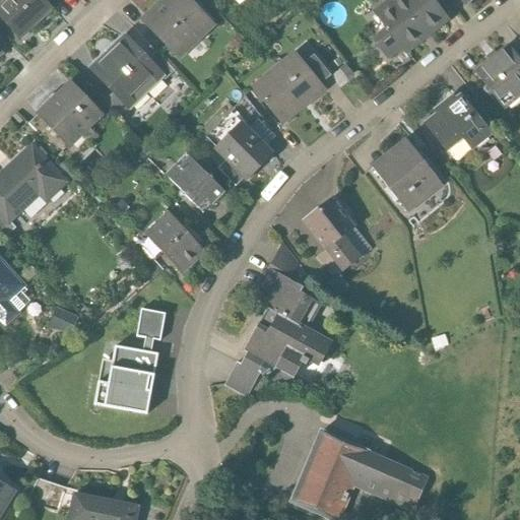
[(53,12),(41,0),(20,0),(13,7),(10,4),(0,13),(0,20),(21,43),(53,12)]
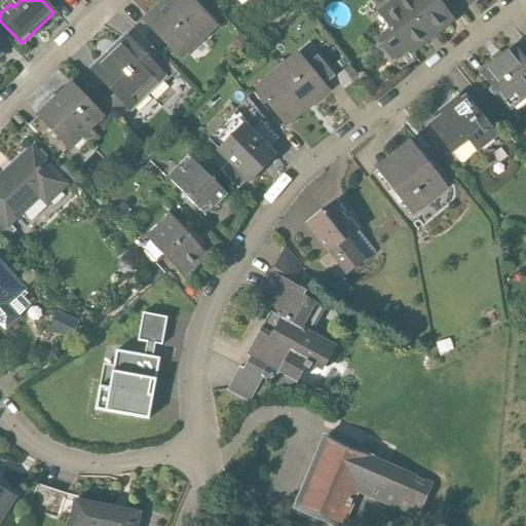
[(217,26),(192,0),(167,0),(144,23),(180,61),(217,26)]
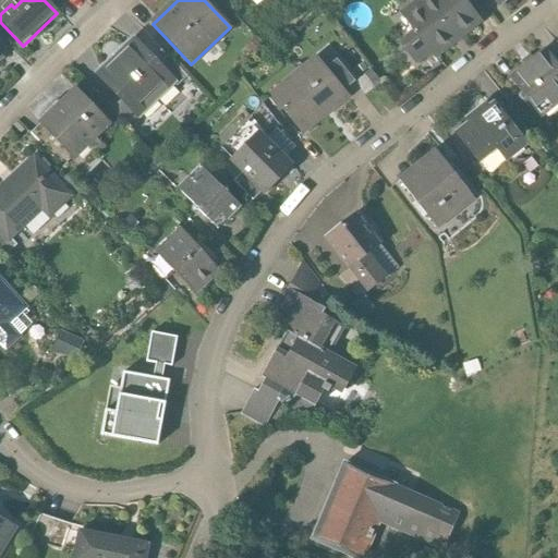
[(477,19),(462,0),(432,0),(408,20),(419,34),(401,48),(414,63),(432,49),(435,53),(477,19)]
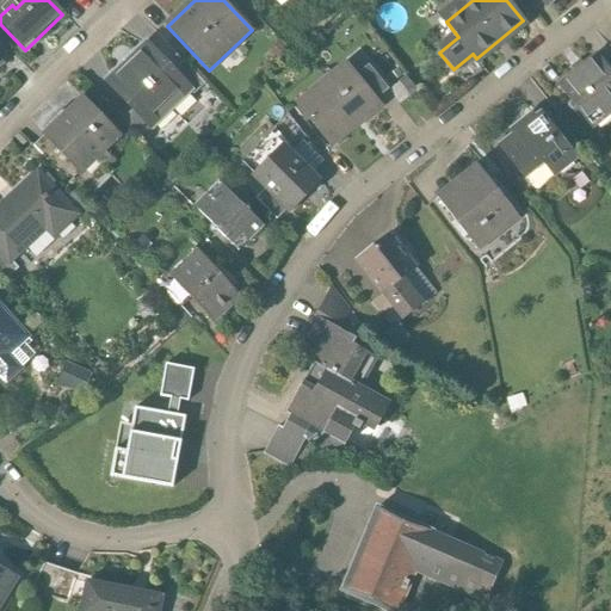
[(149,43),(129,63),(172,107),(192,87),(149,43)]
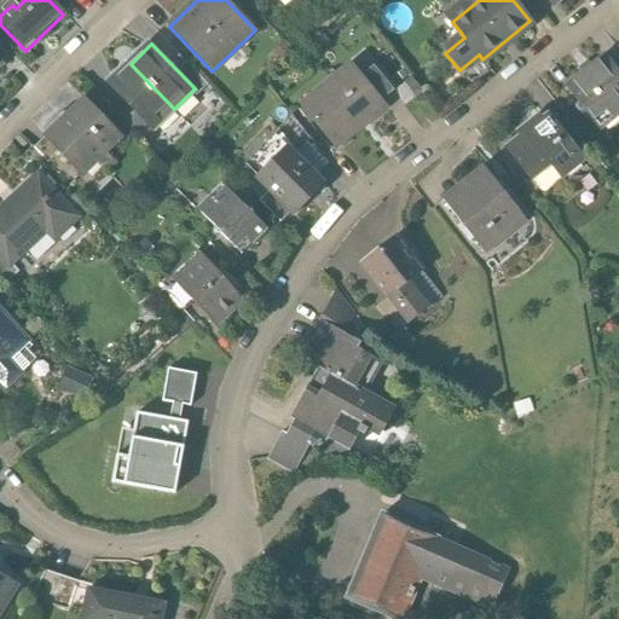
[(618,50),(617,48),(607,57),(618,71),(618,50)]
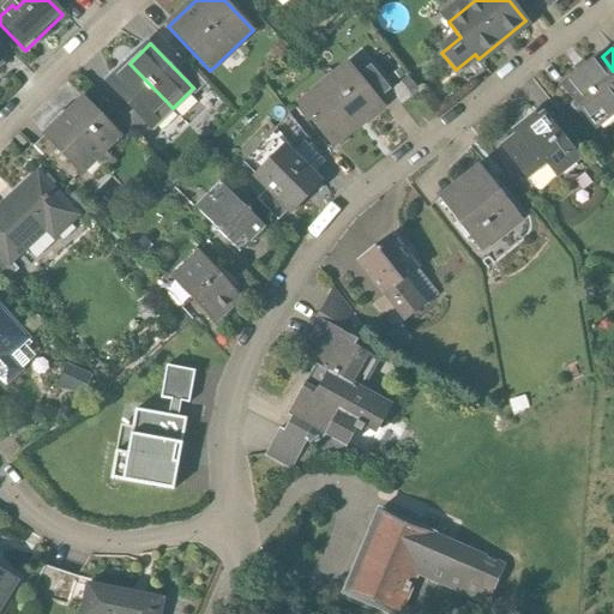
[(613,71),(602,56),(566,86),(599,126),(613,113),(613,71)]
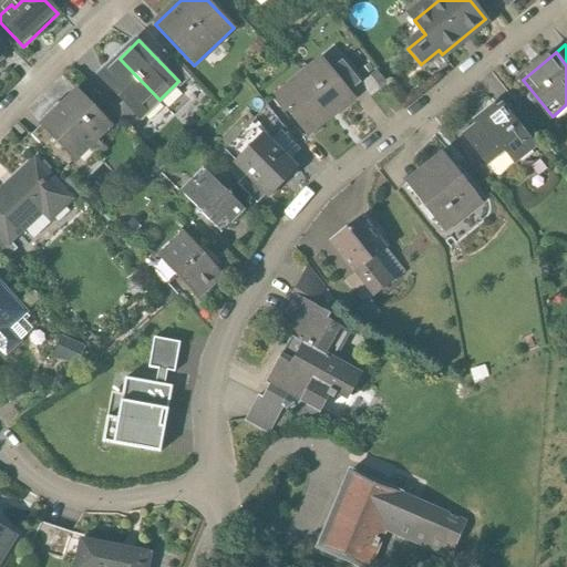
[(331,66),(325,58),(277,98),(307,134),(354,94),(351,90),(331,66)]
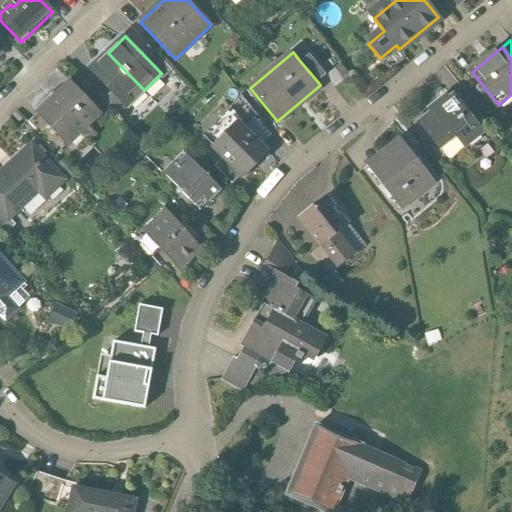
[(317,81),(327,73),(309,52),(299,60),(317,81)]
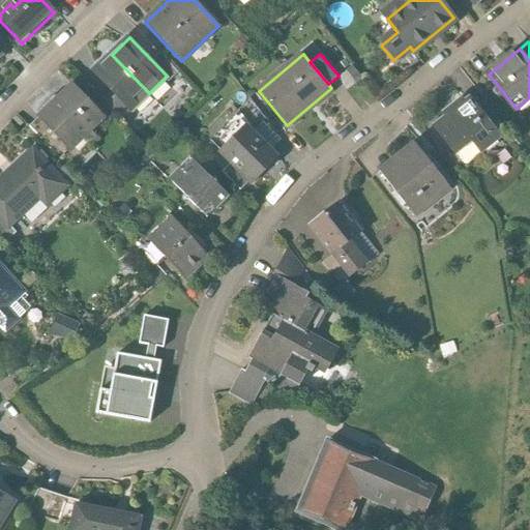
[(130,111),(149,93),(112,55),(93,72),(115,94),(130,111)]
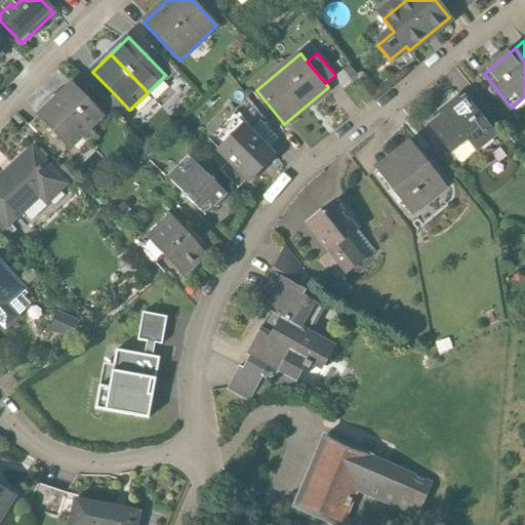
[(105,118),(72,82),(37,115),(70,151),(105,118)]
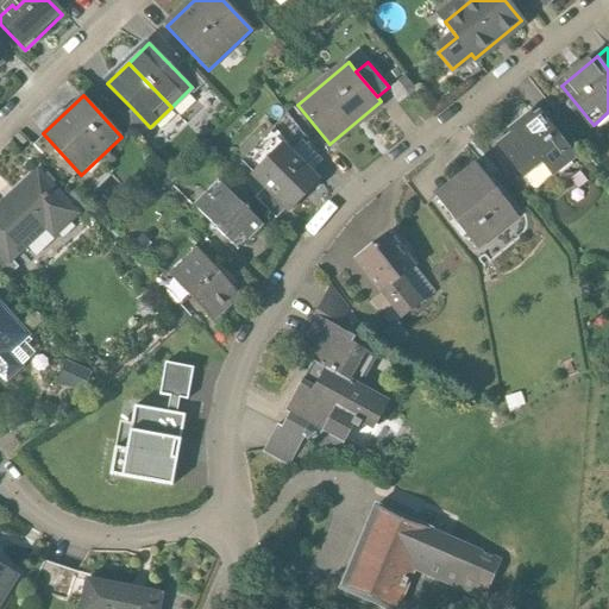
[(140,138),(150,127),(132,108),(121,119),(140,138)]
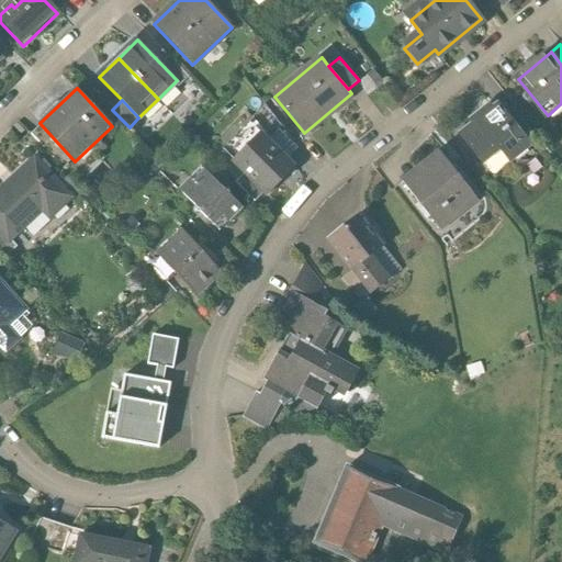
[(507,117),(497,107),(459,137),(482,165),(499,150),(507,160),(528,144),(519,133),(507,117)]
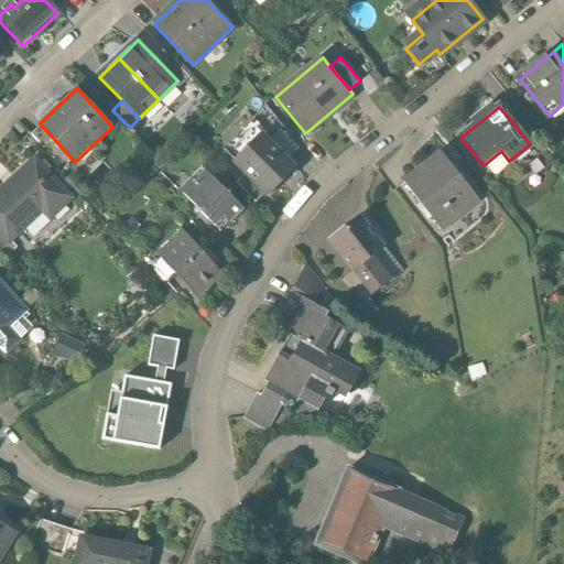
[(519,110),(509,118),(521,133),(532,126),(519,110)]
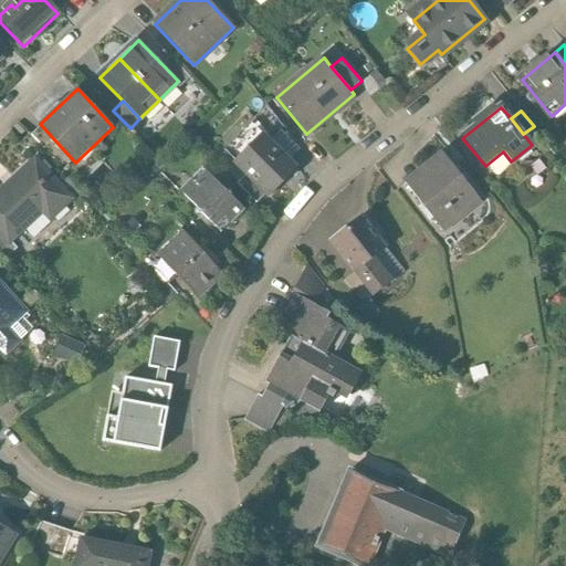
[(224,150),(234,160),(261,133),(251,123),(224,150)]
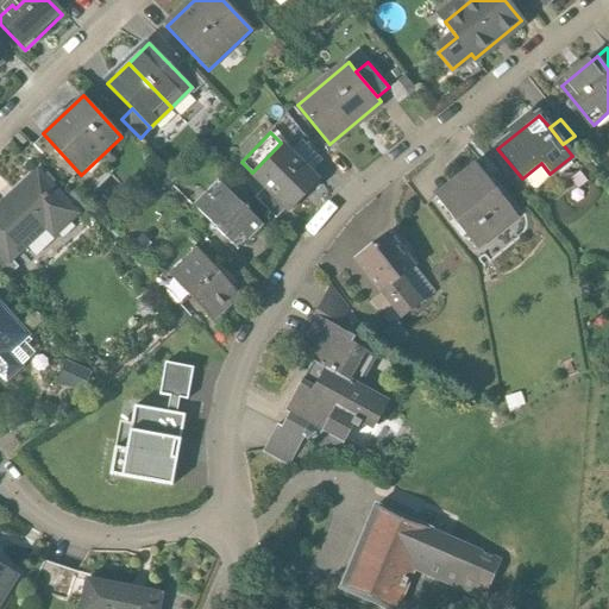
[(320,182),(281,143),(252,173),(267,187),(288,207),(292,211),(320,182)]
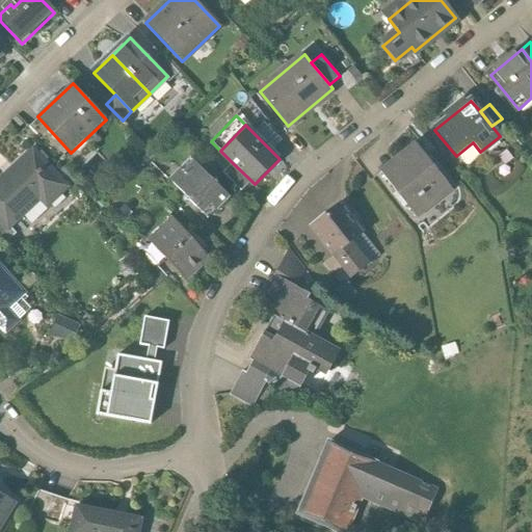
[(453,188),(416,144),(383,173),(421,216),(453,188)]
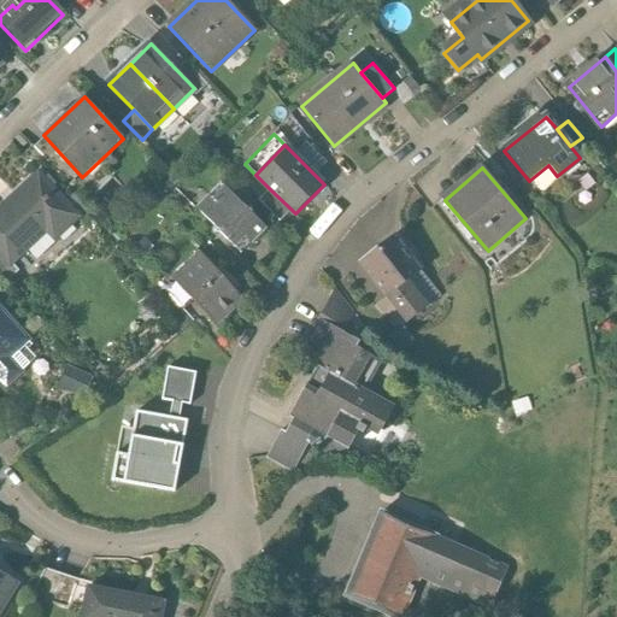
[(82,213),(40,169),(0,205),(0,250),(5,256),(45,221),(58,235),(82,213)]
